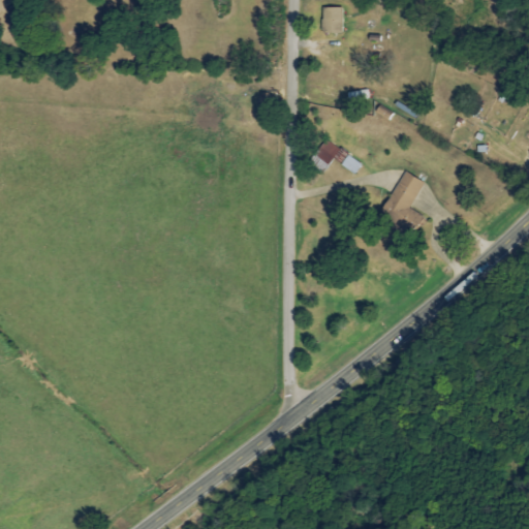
[(342,7),(322,8),(323,33),(343,33),(342,7)]
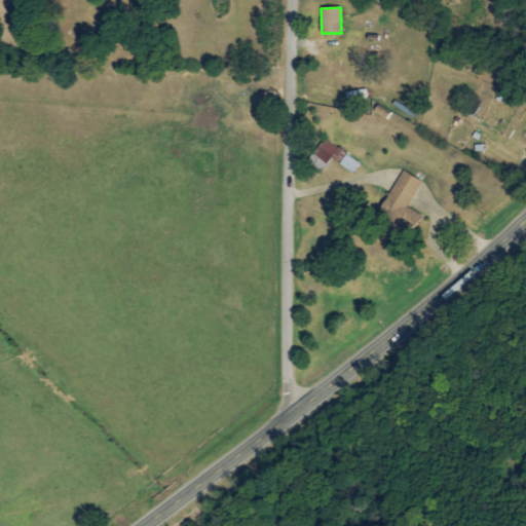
[(337,148),(325,140),(313,155),(326,164),(337,148)]
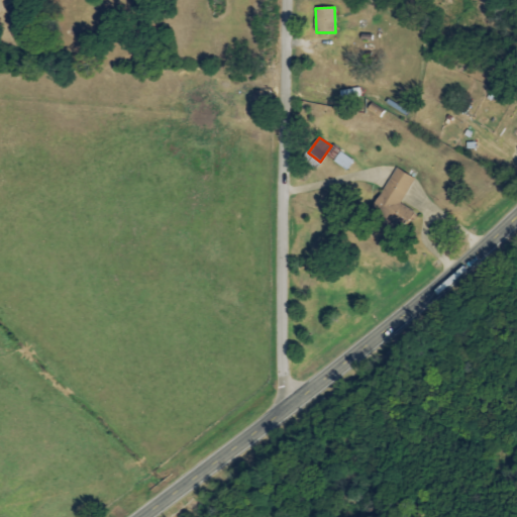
[(326,154),(333,160),(339,151),(332,146),(326,154)]
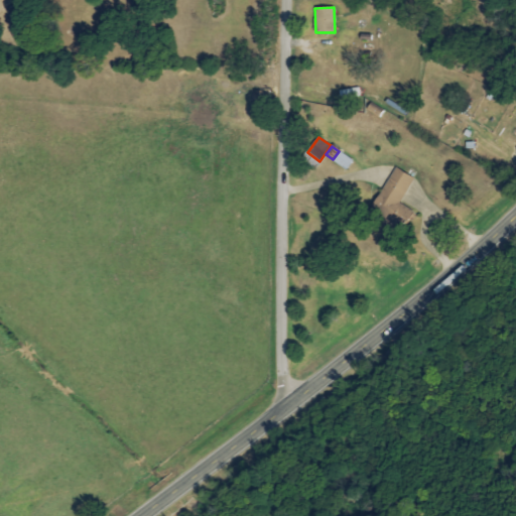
[(333,161),(346,170),(352,160),(339,151),(333,161)]
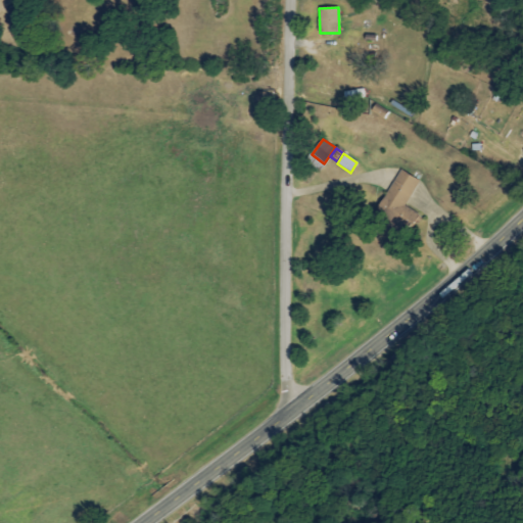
[(419,180),(401,171),(374,223),(405,239),(418,214),(405,206),(419,180)]
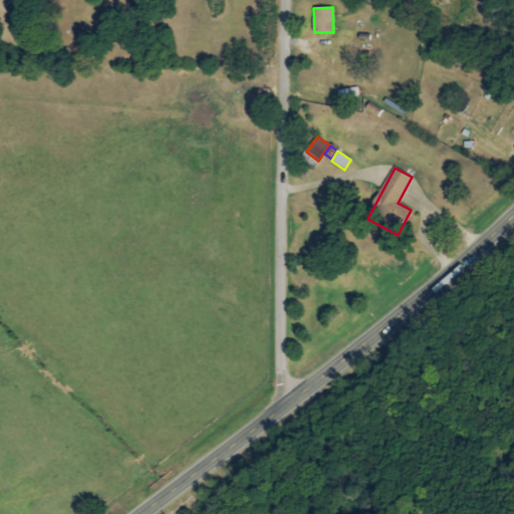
All buildings are outlined.
